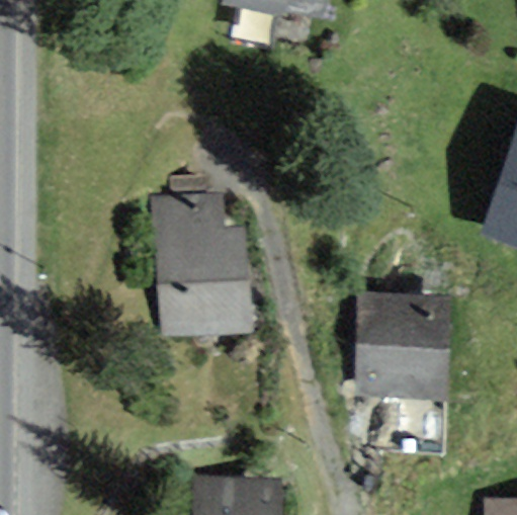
[(251,0),(326,13),(328,0),(251,0)]
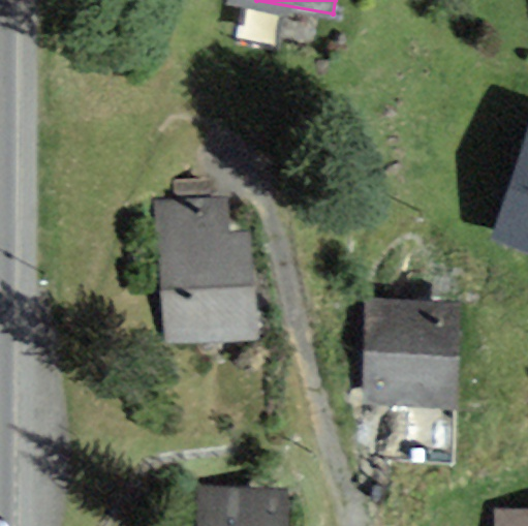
[(527,128),(491,236),(527,248),(527,128)]
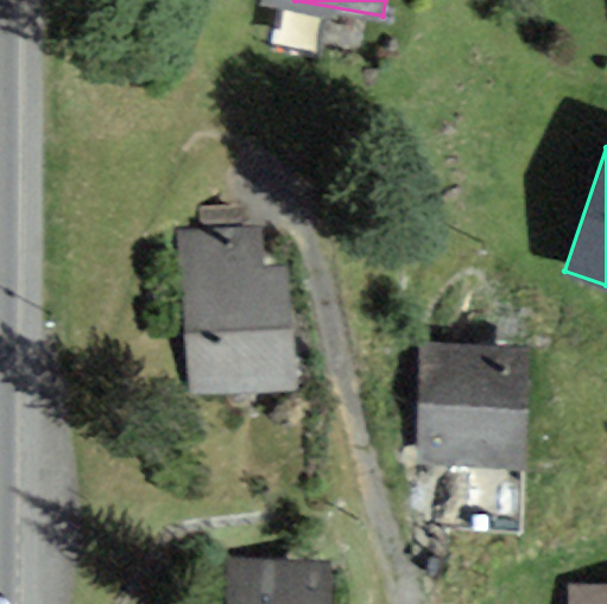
[(264,267),(261,227),(181,230),(189,396),(296,392),(291,266),(264,267)]
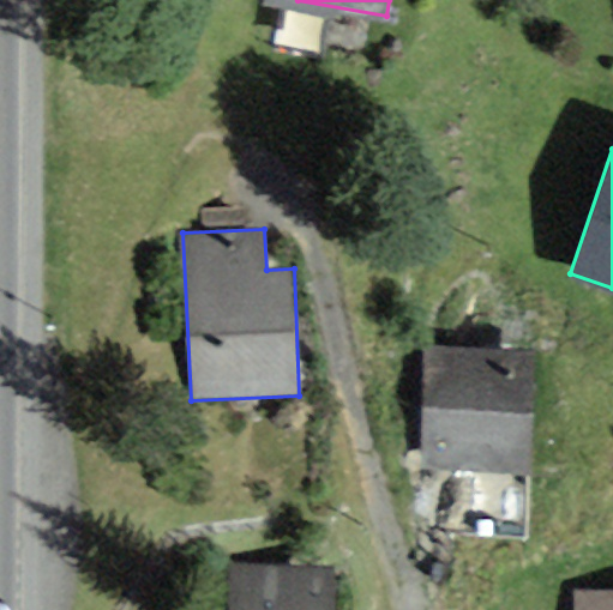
[(529,536),(534,348),(421,345),(416,535),(529,536)]
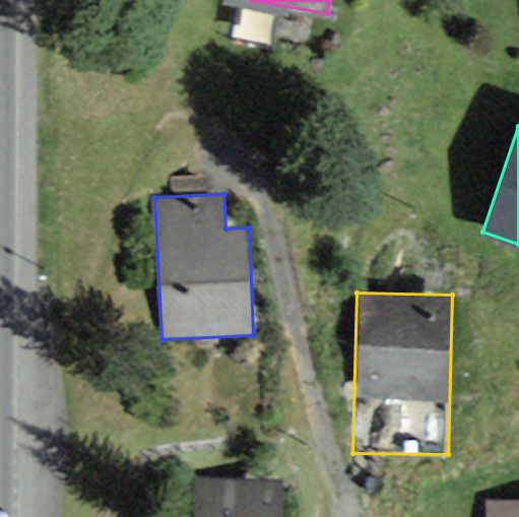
[(278,516),(279,479),(191,478),(190,516),(278,516)]
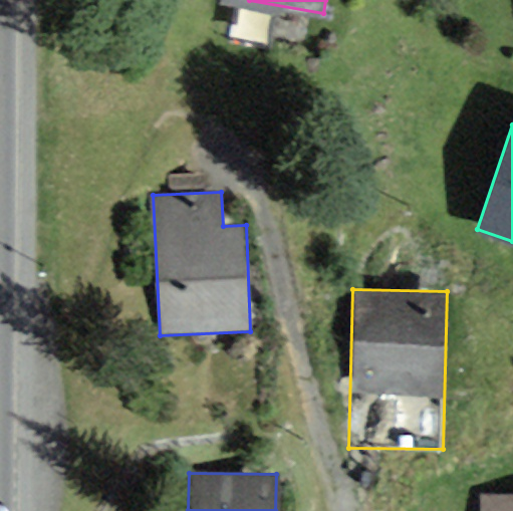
[(512,510),(512,493),(485,494),(485,510),(512,510)]
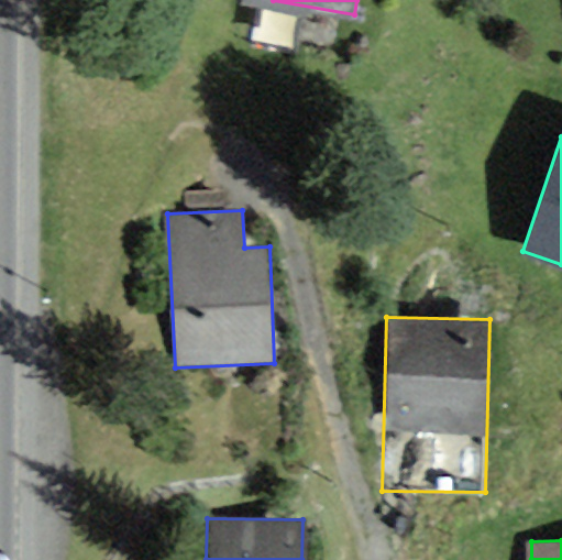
All buildings are outlined.
